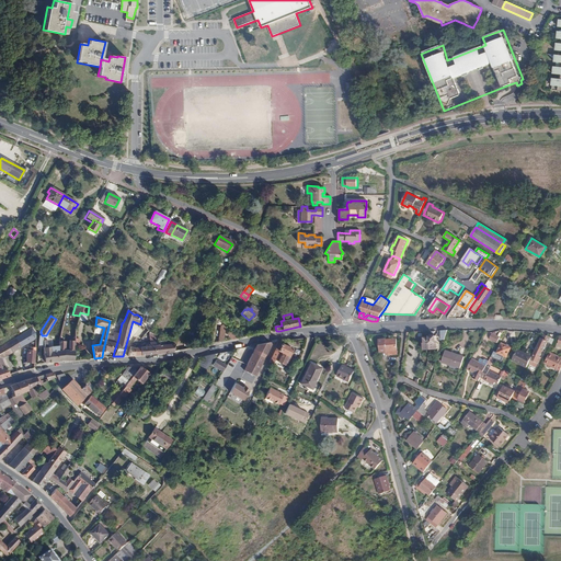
[(32,327),(19,334),(22,342),(19,344),(21,347),(35,339),(36,332),(32,327)]
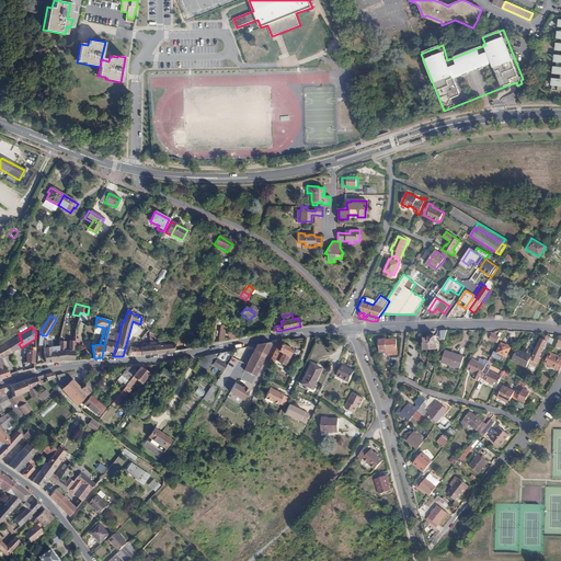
[(159,340),(149,331),(149,344),(146,344),(146,346),(139,347),(140,355),(155,354),(153,346),(160,345),(159,340)]
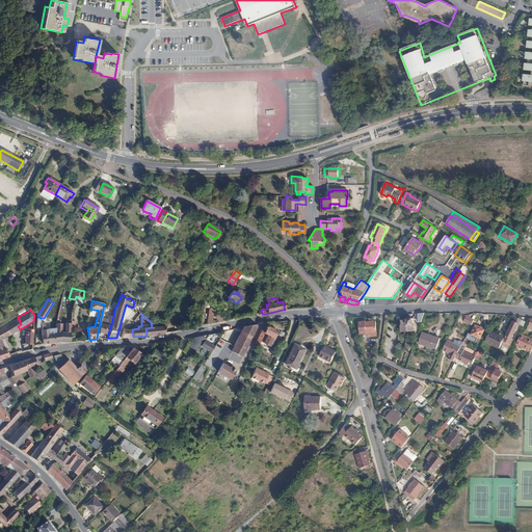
[(472,325),(475,320),(468,316),(464,321),(472,325)]
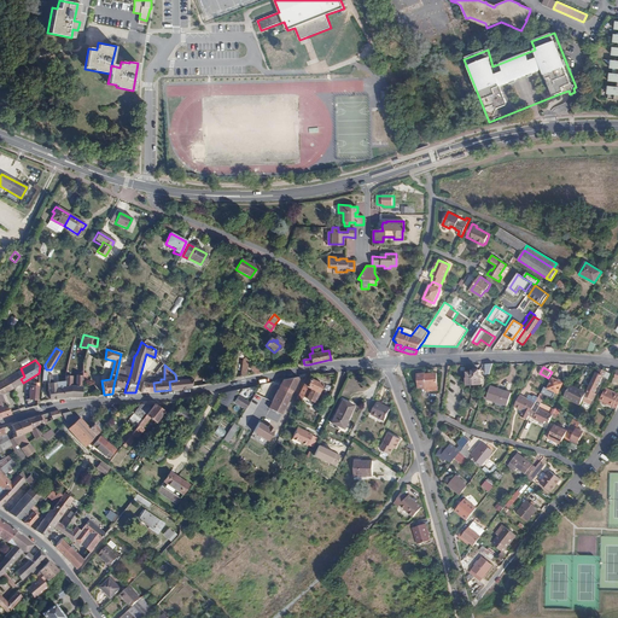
[(606,372),(599,367),(596,373),(586,397),(593,401),(596,394),(595,394),(602,377),(604,377),(606,372)]
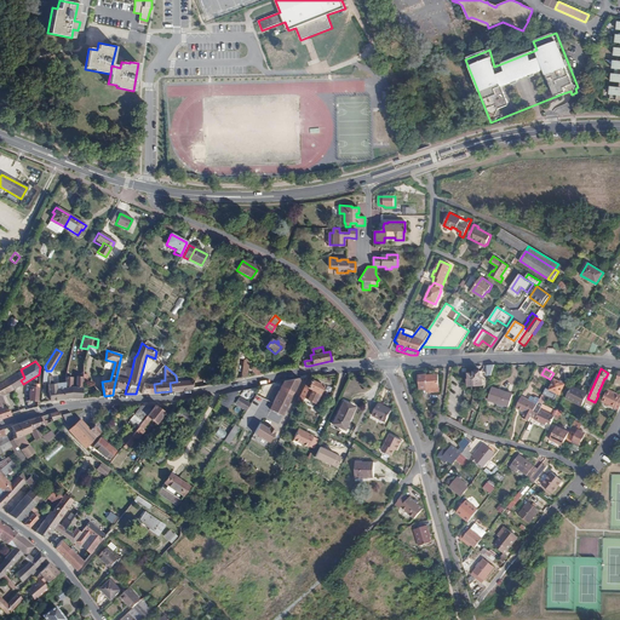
[(21,369),(6,379),(13,390),(23,384),(21,380),(24,378),(21,369)]
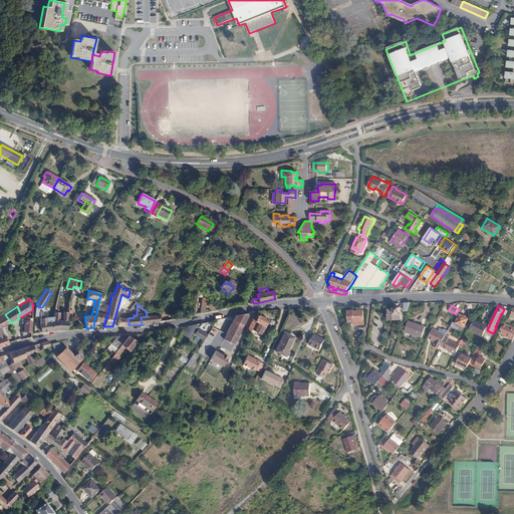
[(96,312),(94,320),(104,322),(108,310),(102,308),(101,313),(96,312)]
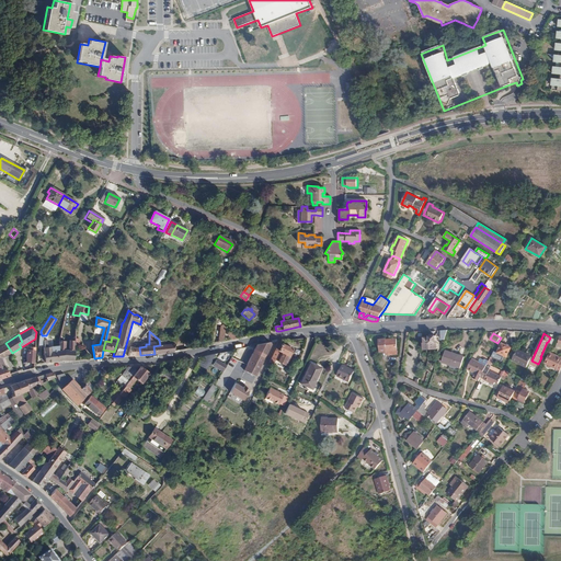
[(430,338),(424,338),(424,343),(423,343),(423,350),(437,348),(437,343),(436,343),(436,336),(430,336),(430,338)]
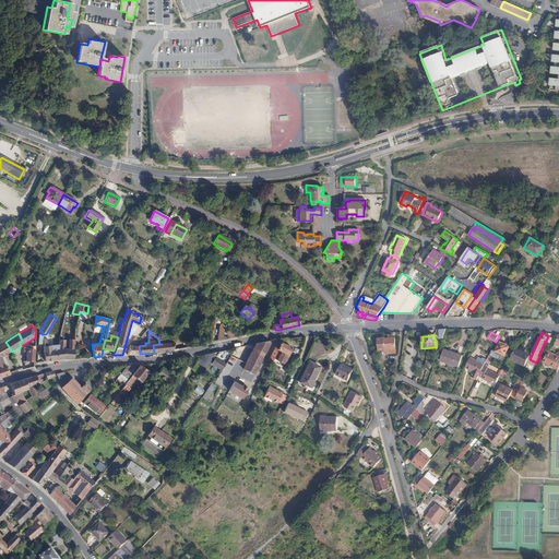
[(129,343),(127,355),(134,354),(133,345),(139,339),(137,336),(135,337),(134,337),(129,343)]
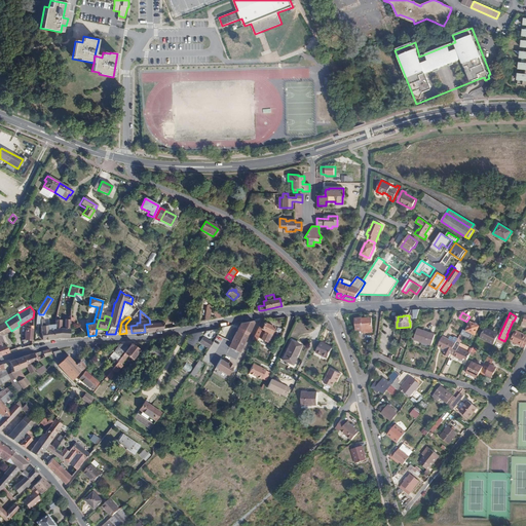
[(362,330),(363,330),(372,329),(371,317),(355,318),(357,330),(358,330),(358,331),(362,330)]
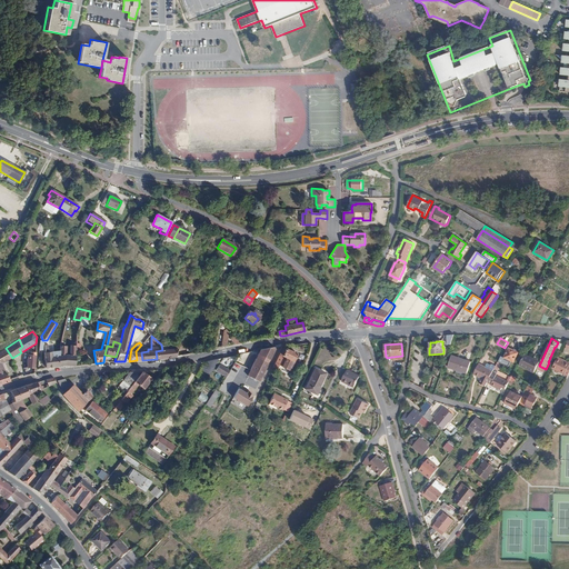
[(42,353),(45,367),(49,367),(58,366),(59,350),(53,350),(53,345),(47,345),(42,345),(43,349),(43,352),(42,352),(42,353)]
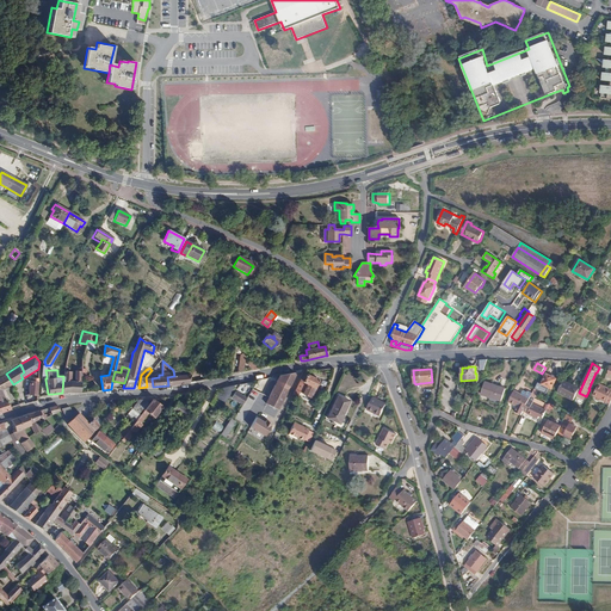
[(167,377),(168,386),(189,382),(190,374),(178,375),(177,370),(173,370),(174,376),(167,377)]
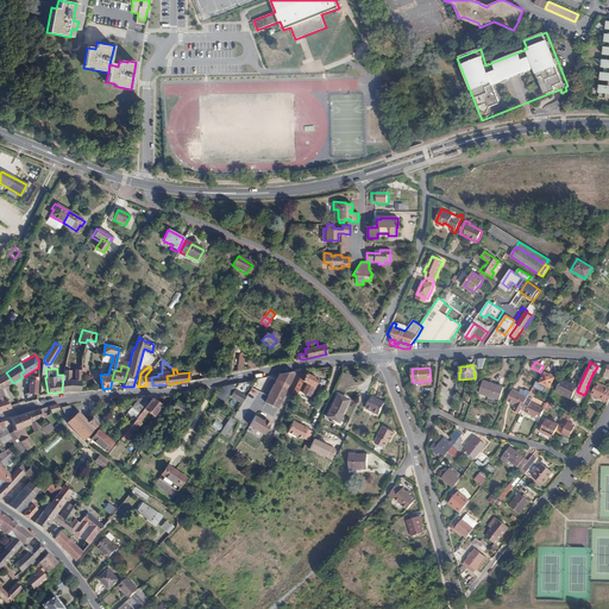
[(288,384),(294,372),(293,371),(288,372),(278,375),(264,402),(276,408),(287,389),(283,388),(281,385),(283,382),(286,383),(288,384)]
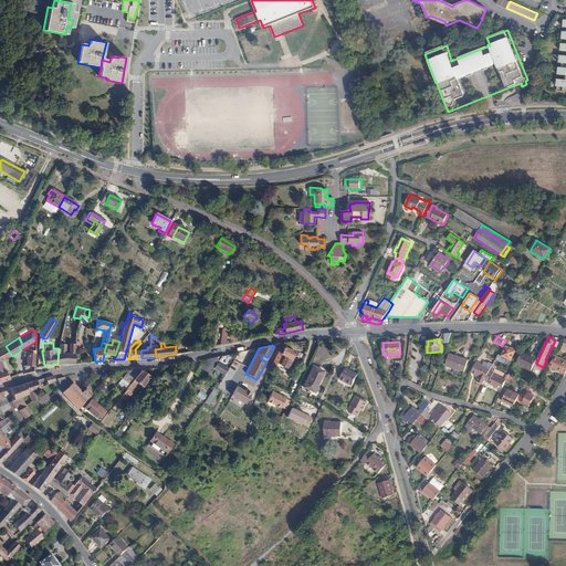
[(506,345),(501,355),(511,359),(516,350),(506,345)]
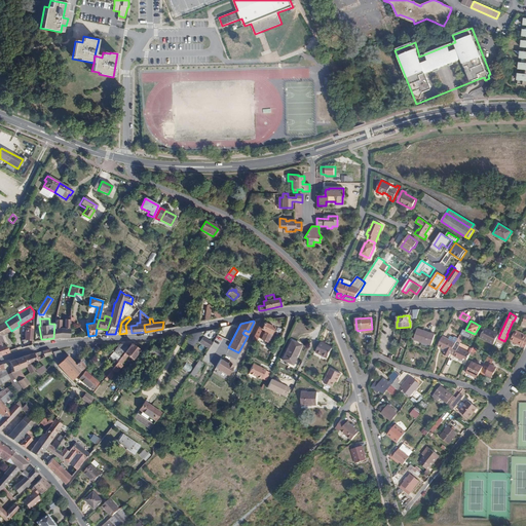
[(5,322),(0,324),(0,333),(1,336),(10,331),(11,331),(5,322)]
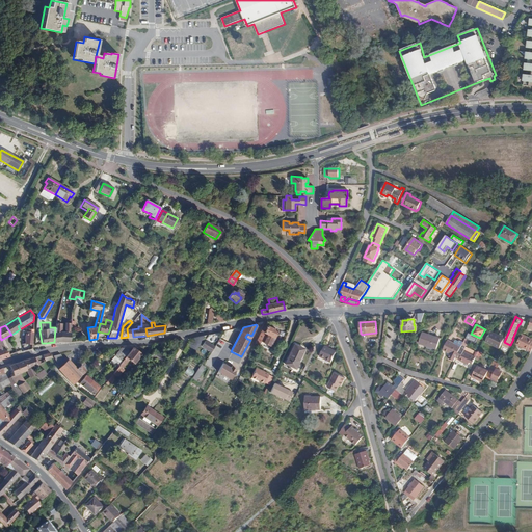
[(270,328),(263,325),(262,326),(259,334),(257,339),(256,342),(258,343),(259,341),(263,342),(263,343),(270,346),(272,340),(276,330),(272,329),(273,327),(271,326),(270,328)]
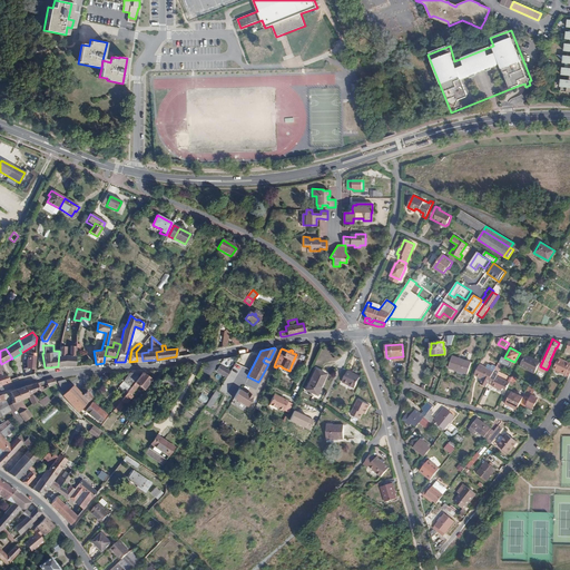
[(536,373),(540,363),(527,355),(521,366),(536,373)]
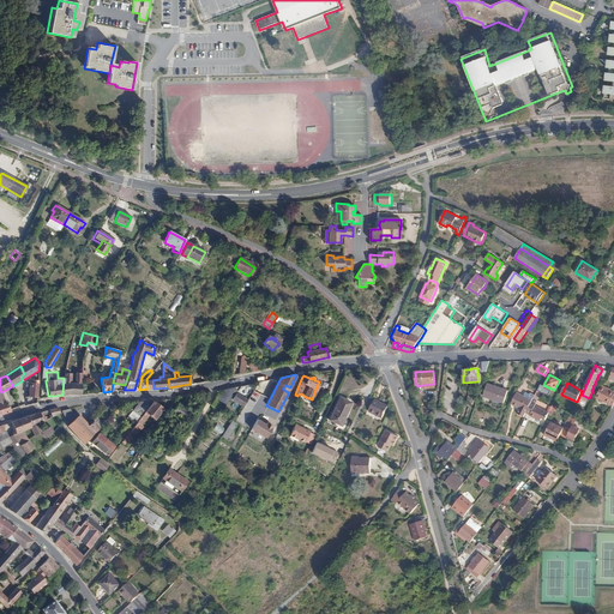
[(245,397),(254,384),(253,384),(241,386),(238,391),(245,397)]
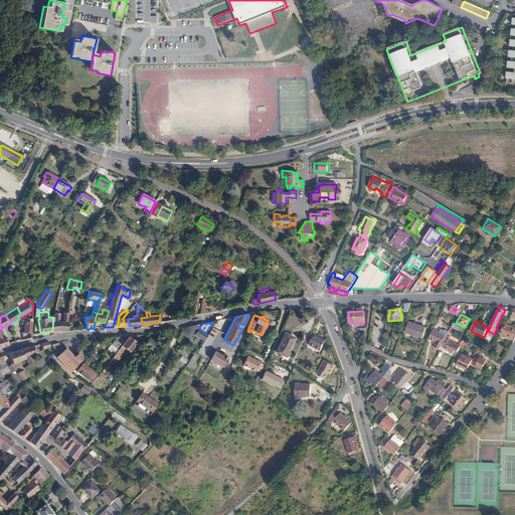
[(405,332),(413,335),(422,338),(426,327),(408,322),(405,332)]
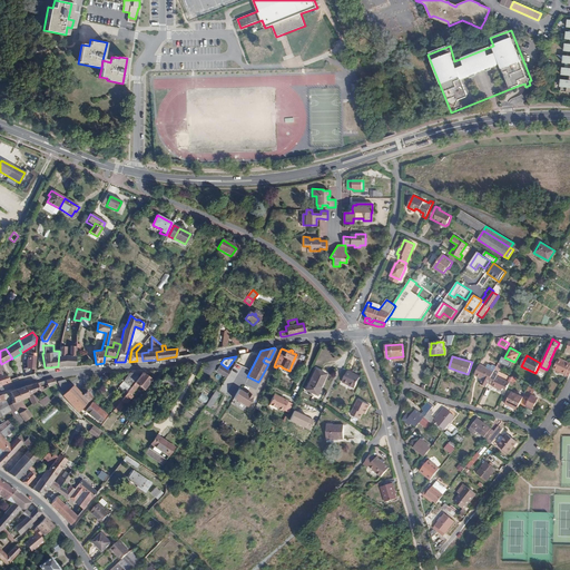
[(569,364),(558,359),(553,369),(569,377),(569,374),(569,365),(569,364)]
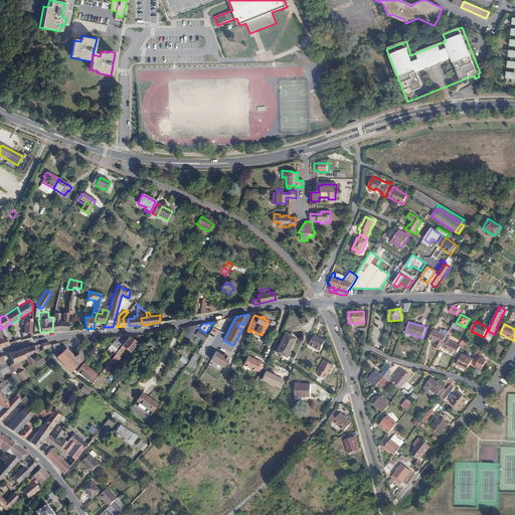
[(195,329),(197,325),(187,327),(180,338),(185,342),(186,343),(192,335),(193,333),(195,329)]
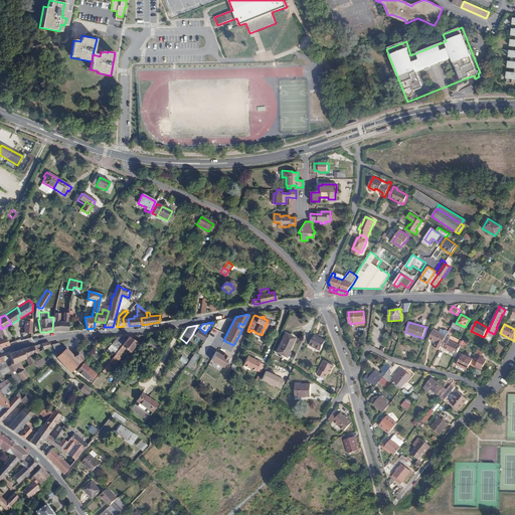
[(0,345),(1,347),(7,345),(10,344),(4,336),(1,329),(0,326),(0,345)]
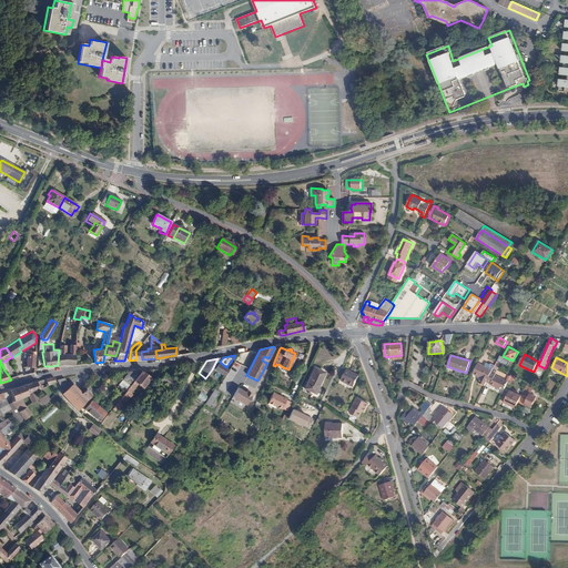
[(225,375),(229,369),(219,364),(215,368),(225,375)]
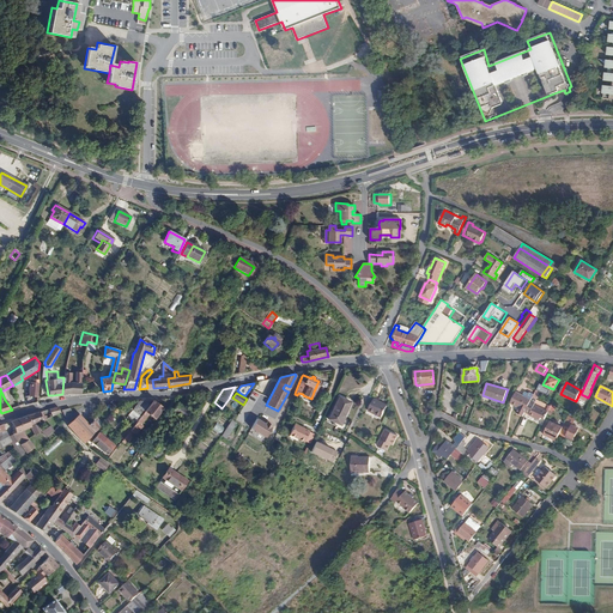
[(517,404),(516,406),(526,411),(530,401),(532,400),(523,395),(519,393),(514,402),(517,404)]
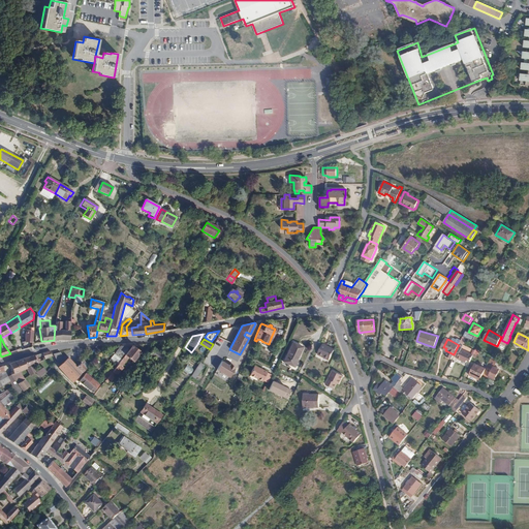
[(303,346),(292,341),(283,360),(289,363),(286,369),(290,371),(303,346)]
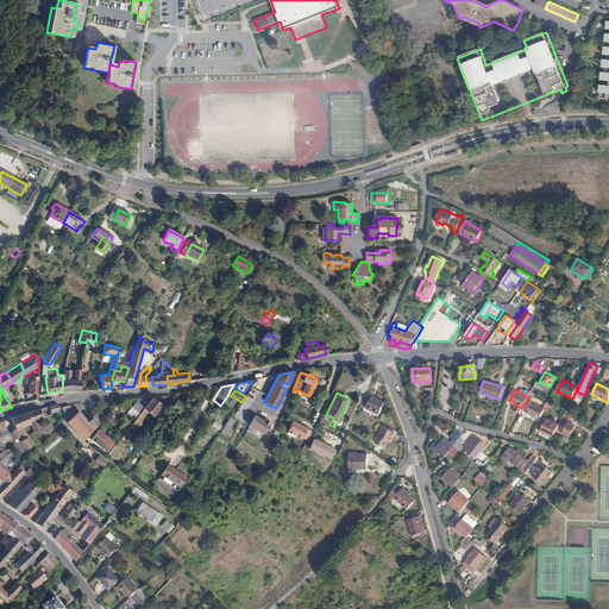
[(384,402),(371,394),(364,405),(376,413),(384,402)]
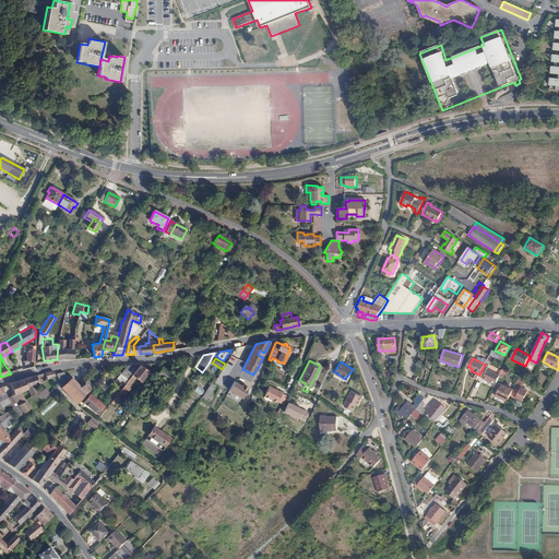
[(140,365),(127,366),(115,381),(122,388),(140,365)]
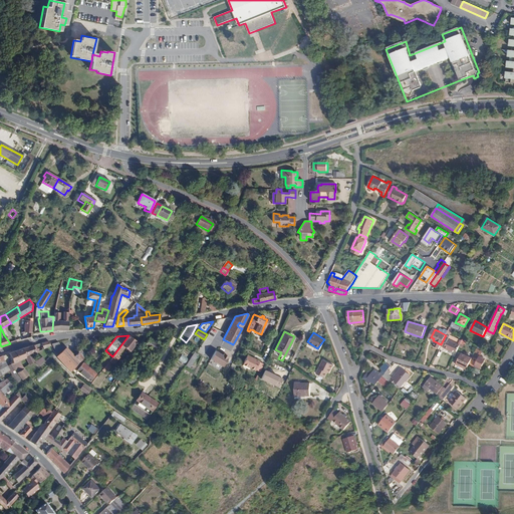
[(129,335),(112,356),(108,360),(108,361),(112,364),(125,348),(130,351),(137,342),(129,335)]
